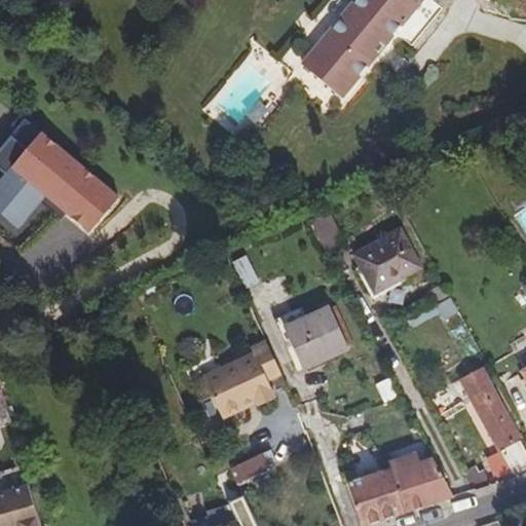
[(360,0),(305,68),(344,100),(424,0),(360,0)]
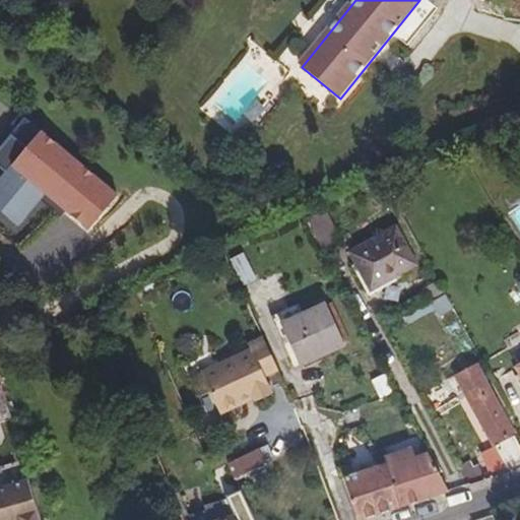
[(119,197),(42,134),(27,152),(8,137),(0,147),(0,221),(16,235),(45,199),(88,235),(119,197)]
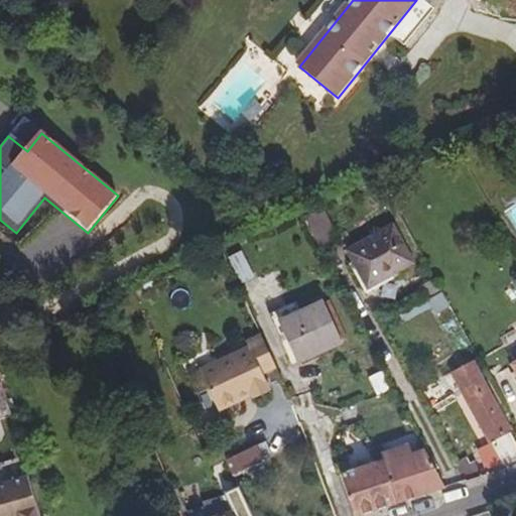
[(368,288),(413,264),(392,226),(348,251),(368,288)]
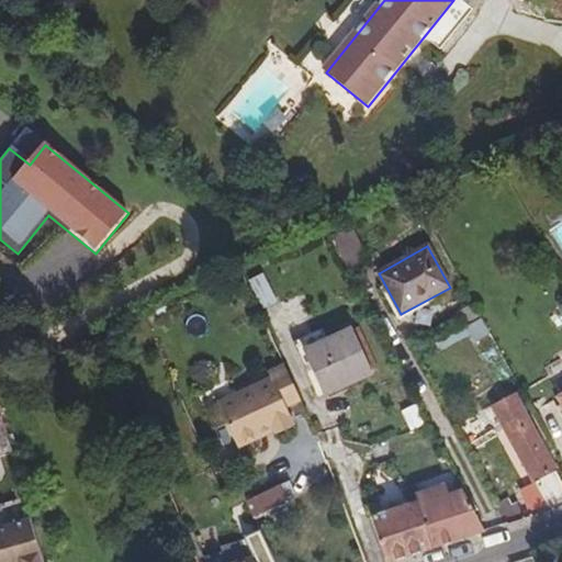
[(278,303),(262,273),(249,281),(265,310),(278,303)]
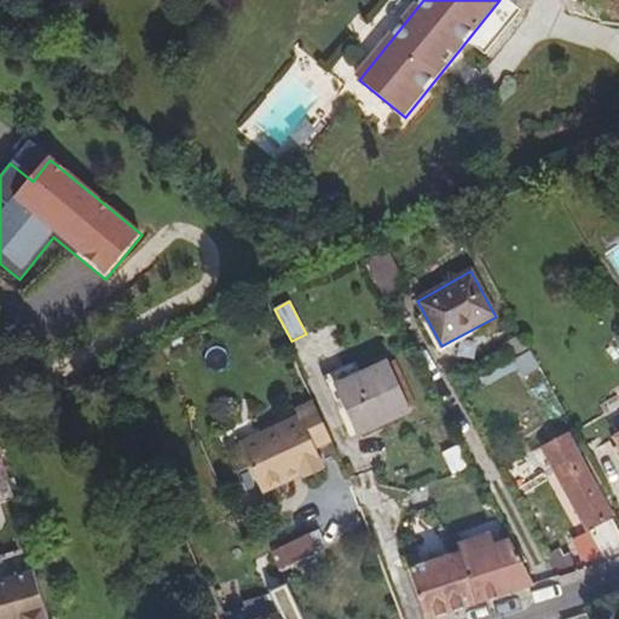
[(411,412),(387,362),(334,386),(357,437),(411,412)]
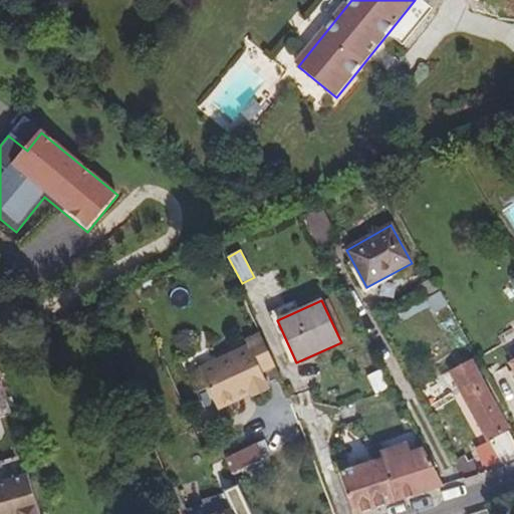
[(260,372),(273,366),(258,334),(245,341),(247,346),(200,368),(206,379),(203,380),(217,411),(250,395),(251,398),(268,390),(260,372)]
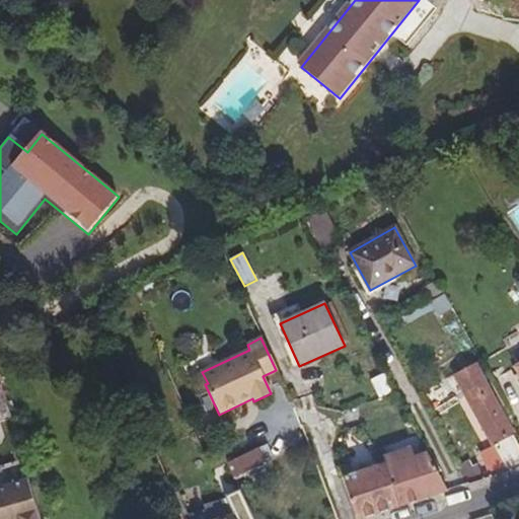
[(515,434),(476,364),(467,370),(471,376),(457,383),(492,446),(495,445),(513,435),(515,434)]
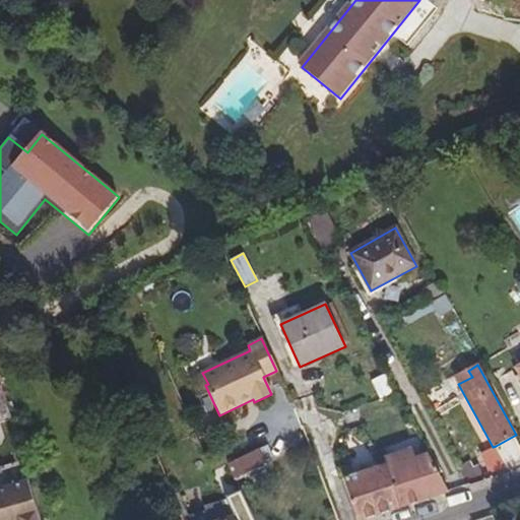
[(472,377),(468,371),(455,378),(458,384),(472,377)]
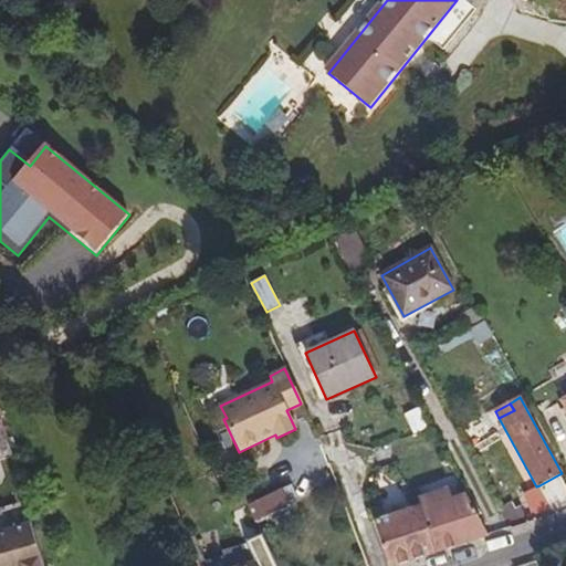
[(223,419),(227,418),(220,406),(218,408),(223,419)]
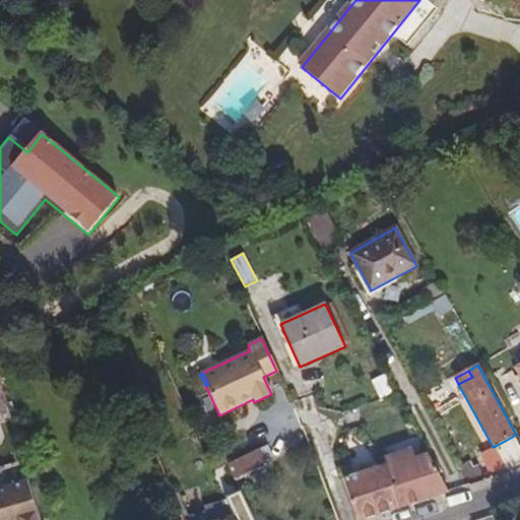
[(373,379),(379,398),(394,393),(387,374),(373,379)]
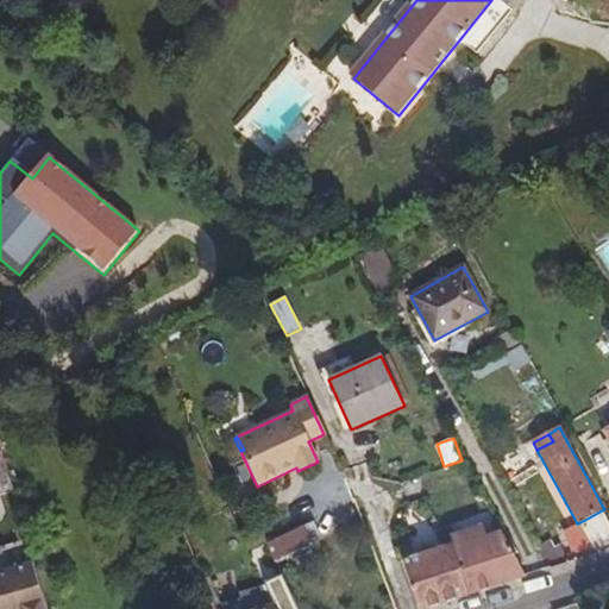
[(608,523),(602,510),(581,522),(588,537),(597,553),(608,550),(608,523)]
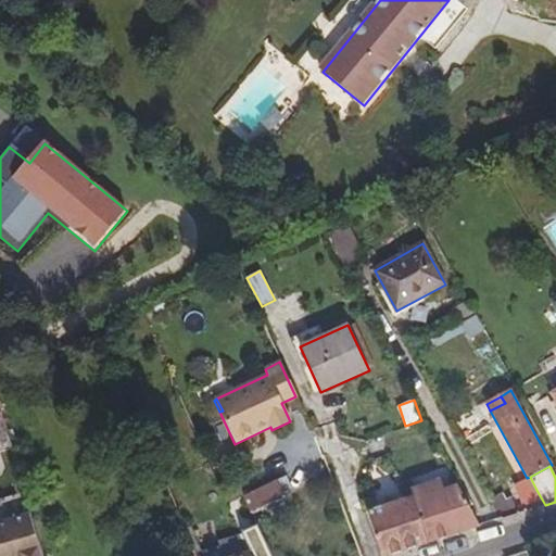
[(429,543),(480,527),(457,483),(442,490),(438,479),(409,490),(412,497),(429,543)]
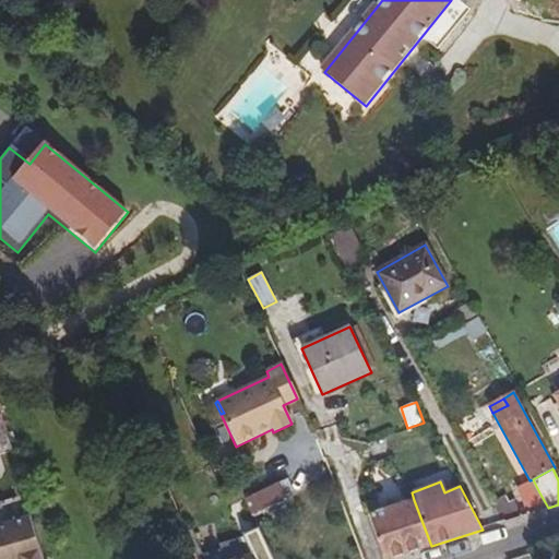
[(247,498),(256,515),(287,500),(280,483),(247,498)]
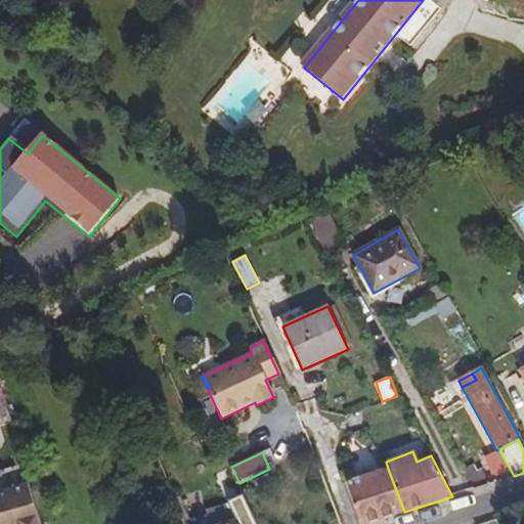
[(506,462),(489,468),(495,482),(511,477),(514,476),(506,462)]
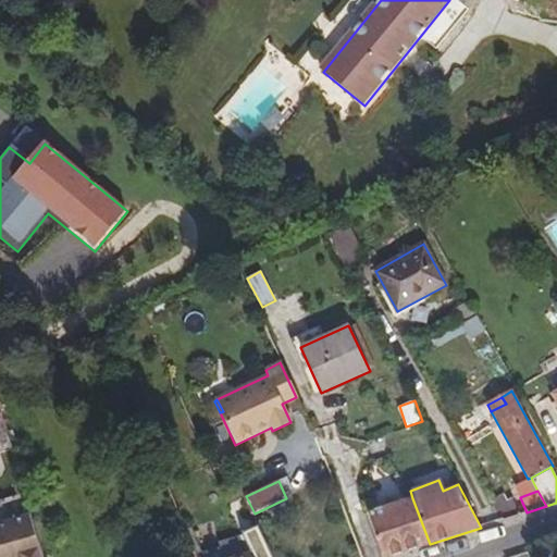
[(520,515),(514,498),(508,502),(504,494),(492,500),(502,518),(504,518),(504,520),(509,518),(520,515)]
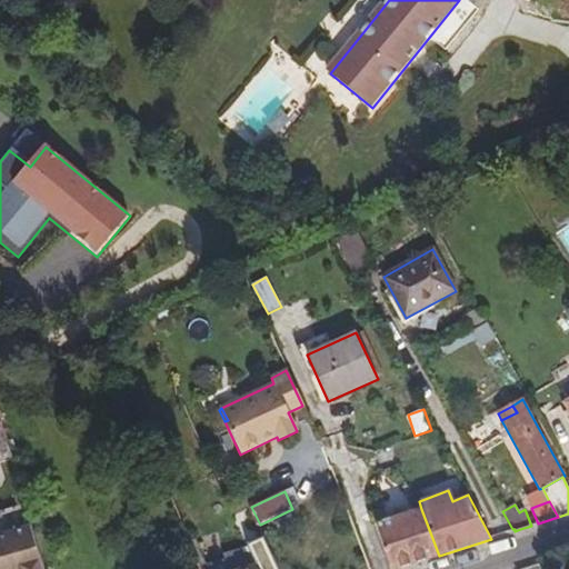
[(421,509),(376,523),(391,568),(399,568),(439,556),(421,509)]
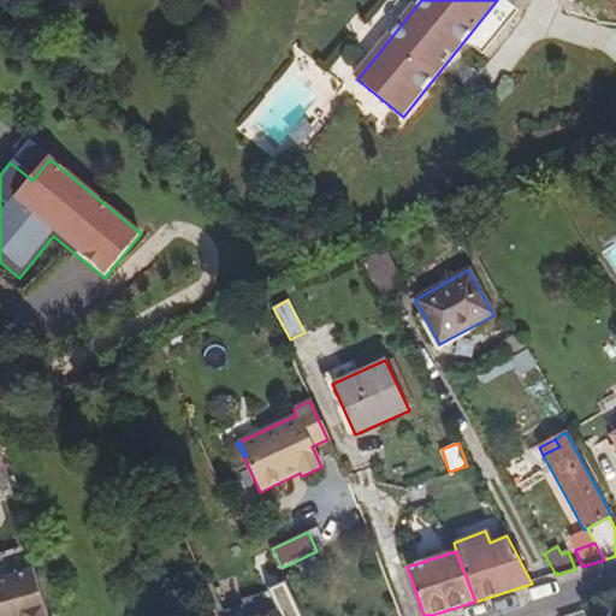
[(48,615),(36,568),(0,578),(0,615),(48,615)]
